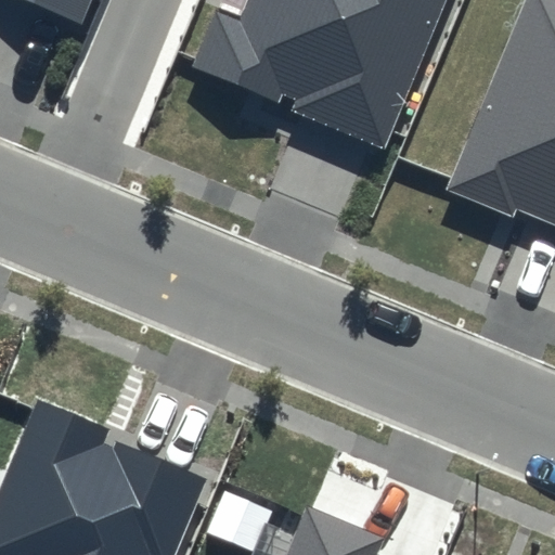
[(22,0),(85,24),(93,0),(22,0)]
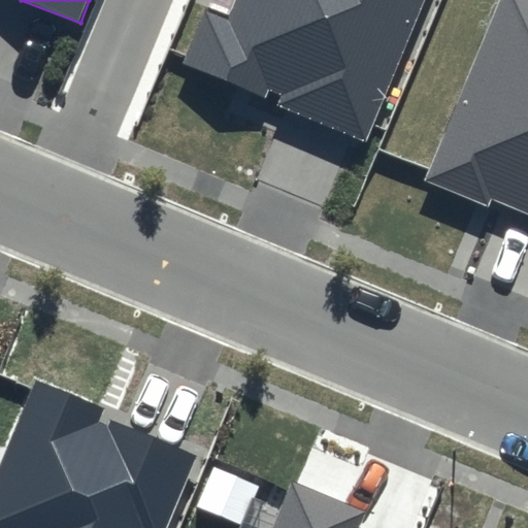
[(427,0),(236,0),(229,19),(205,8),(184,62),(265,96),(268,89),(281,94),(275,106),(367,144),(427,0)]
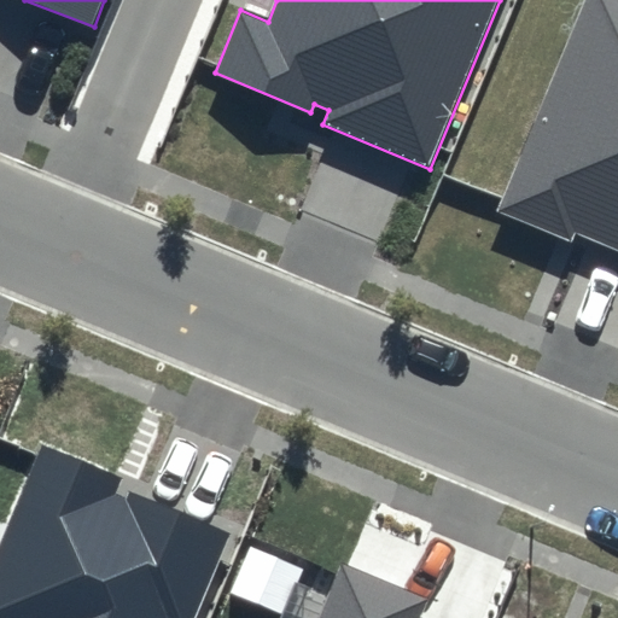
[(617,0),(582,0),(495,214),(571,244),(575,234),(617,251),(617,0)]
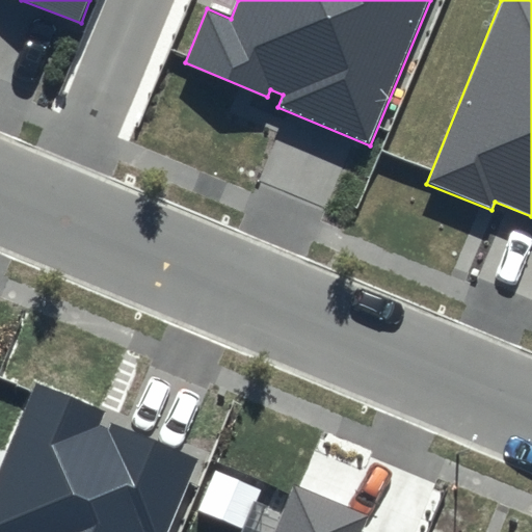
[(103,411),(35,384),(0,471),(0,531),(167,531),(198,457),(109,422),(107,427),(98,424),(103,411)]
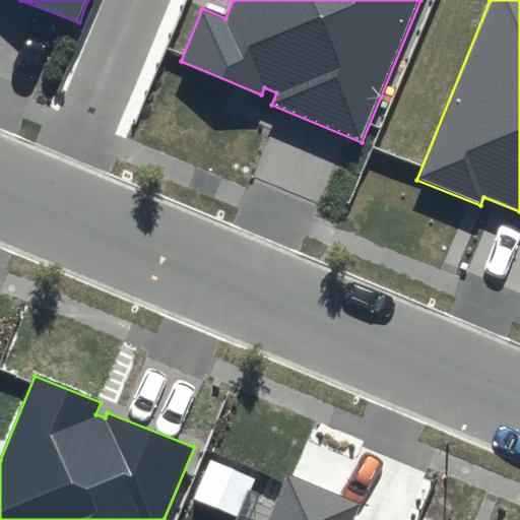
[(351,519),(359,504),(289,475),(270,519),(351,519)]
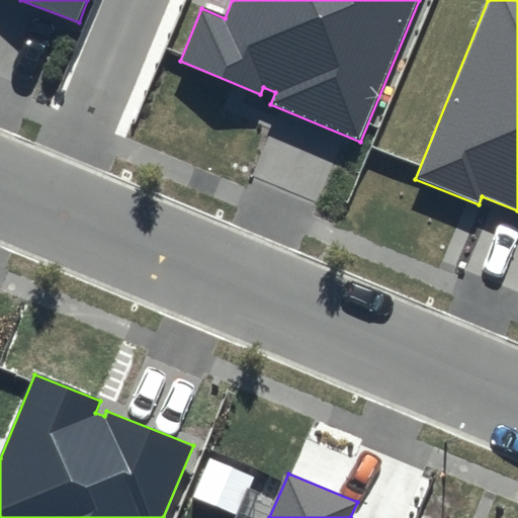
All buildings are outlined.
